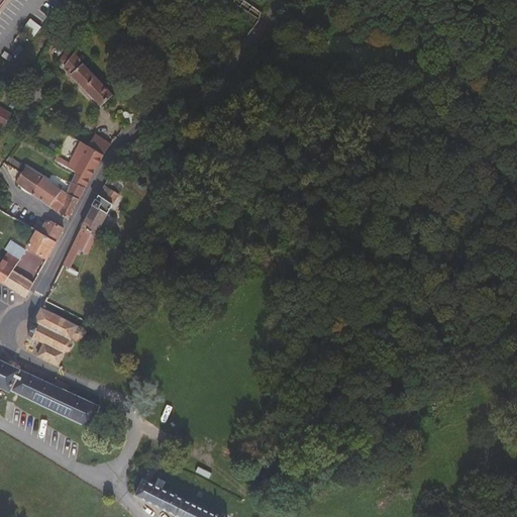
[(105,94),(56,45),(48,50),(52,62),(94,105),(105,94)]
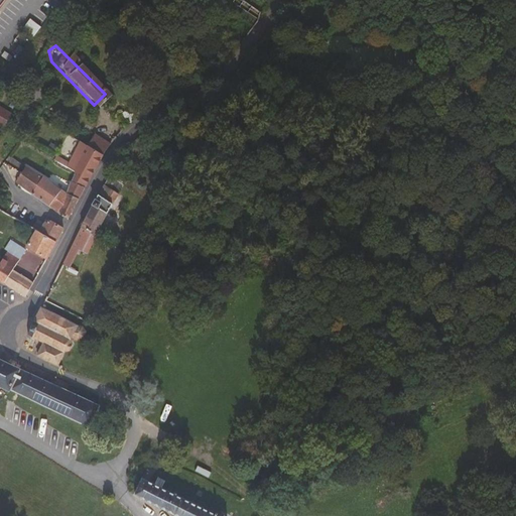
[(41,84),(30,78),(22,92),(32,98),(41,84)]
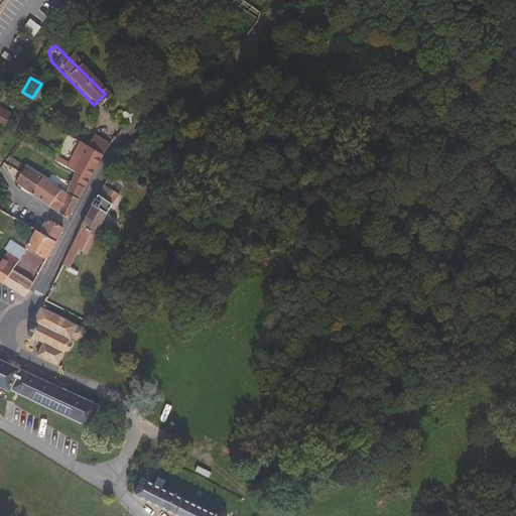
[(100,152),(108,138),(92,129),(85,140),(100,152)]
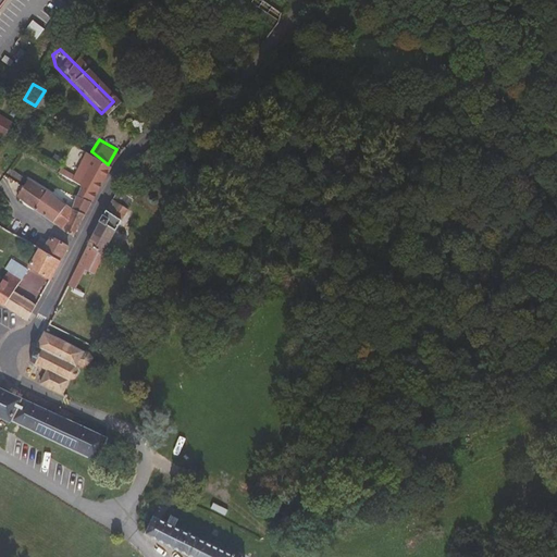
[(86,205),(108,164),(91,151),(75,140),(58,171),(60,173),(67,178),(63,187),(61,190),(86,205)]
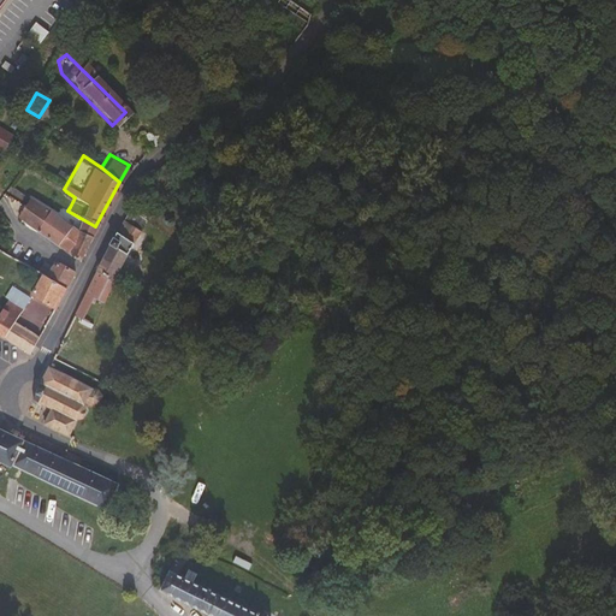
[(75,197),(66,191),(61,202),(70,207),(75,197)]
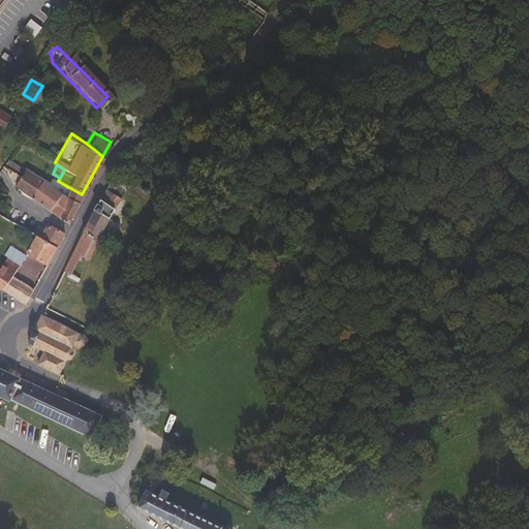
[(9,189),(27,199),(36,182),(19,173),(13,179),(9,189)]
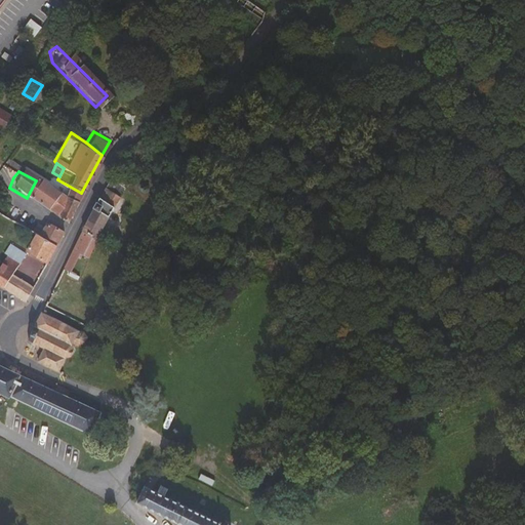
[(76,203),(81,193),(57,179),(50,190),(68,199),(76,203)]
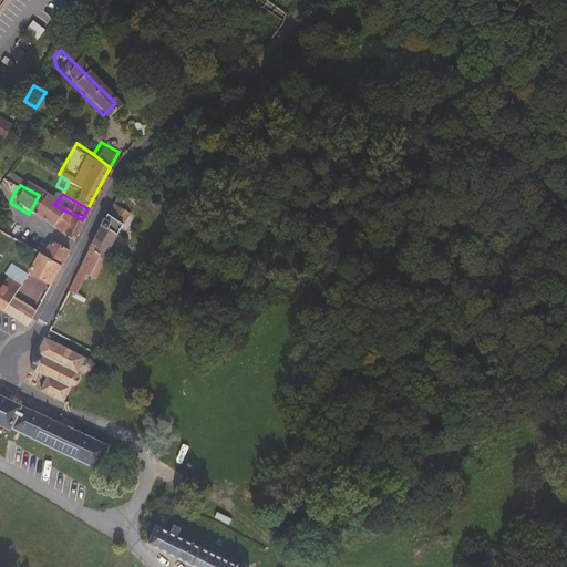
[(39,195),(29,214),(43,223),(62,235),(73,215),(54,205),(39,195)]
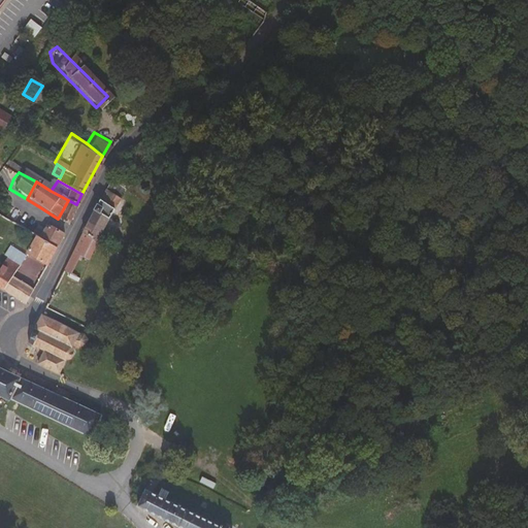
[(128,197),(114,190),(74,265),(91,274),(102,252),(99,251),(100,248),(101,249),(118,218),(112,216),(118,204),(123,207),(128,197)]
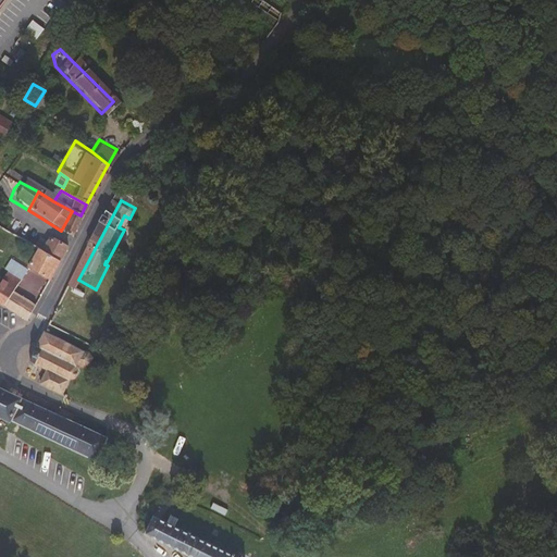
[(76,223),(81,215),(72,211),(61,231),(70,236),(76,223)]
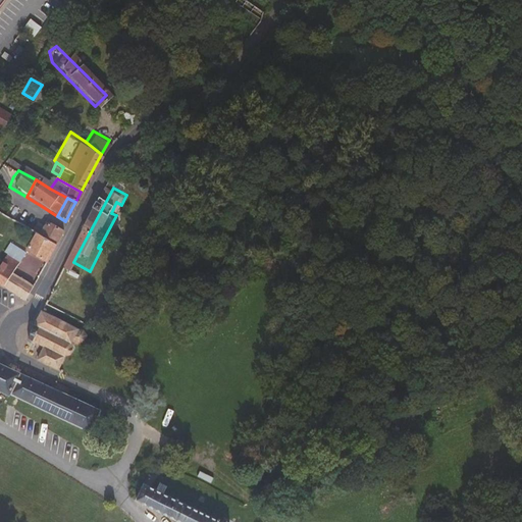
[(30,223),(25,230),(33,236),(52,247),(61,229),(49,221),(45,227),(40,224),(37,227),(30,223)]
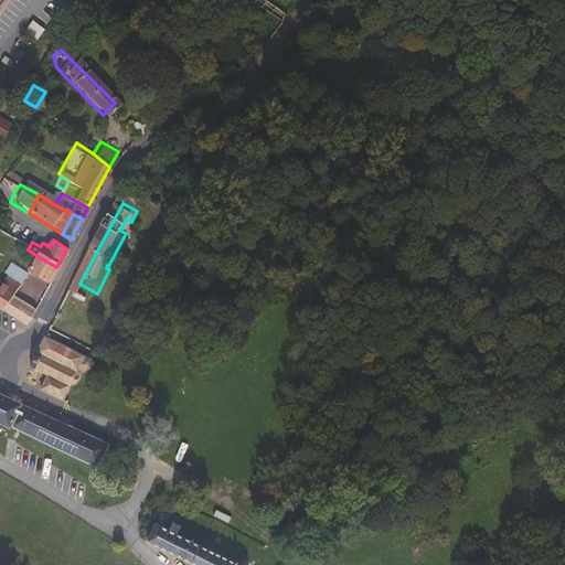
[(56,267),(35,255),(25,273),(45,286),(56,267)]
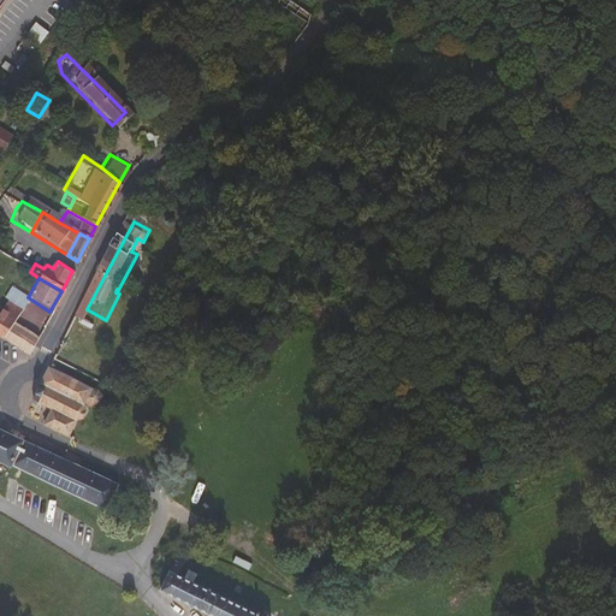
[(0,337),(10,319),(21,298),(3,286),(0,289),(0,337)]
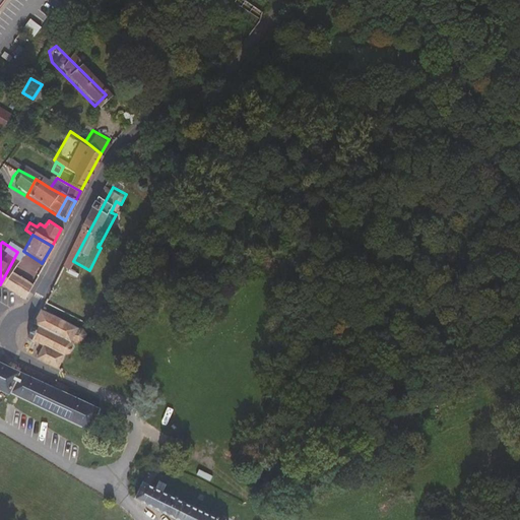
[(8,269),(0,284),(8,288),(15,274),(8,269)]
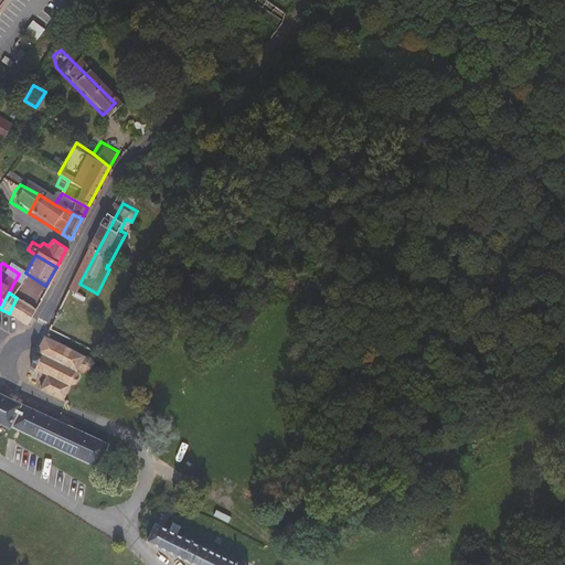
[(17,298),(9,313),(24,324),(33,309),(17,298)]
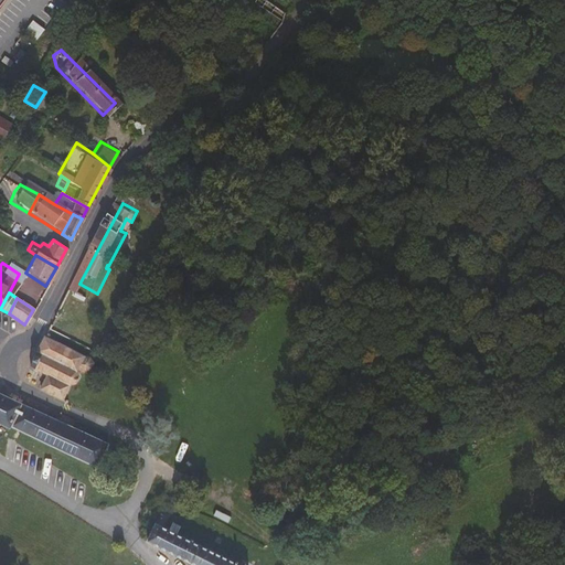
[(40,390),(64,402),(65,401),(71,386),(75,385),(77,384),(80,380),(81,377),(78,373),(80,371),(84,373),(85,372),(87,372),(91,371),(93,369),(94,368),(95,363),(93,360),(91,358),(86,355),(44,336),(39,345),(40,349),(41,353),(43,354),(35,369),(46,375),(40,390)]
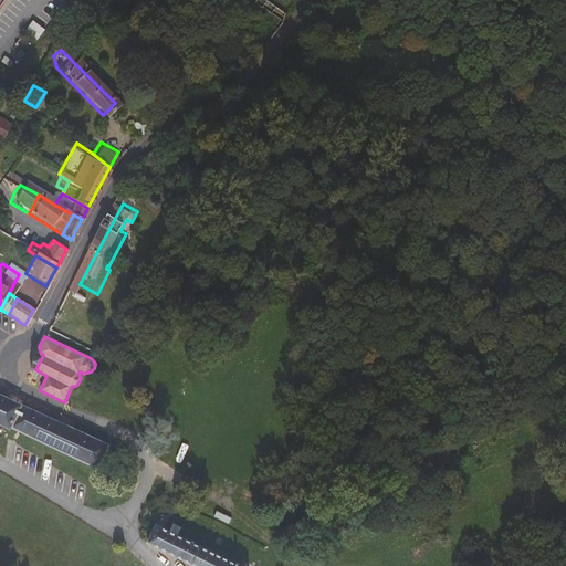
[(0,426),(10,431),(11,428),(22,405),(23,401),(0,390),(0,426)]
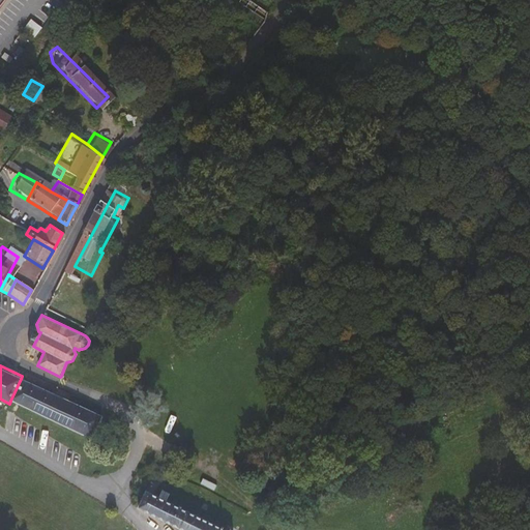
[(10,401),(92,441),(102,416),(21,379),(10,401)]
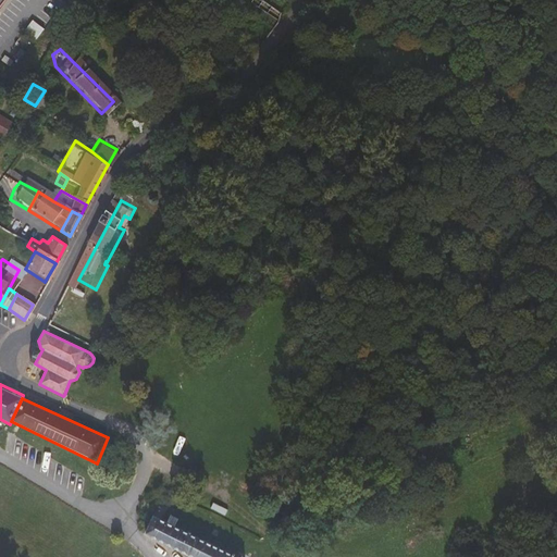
[(239,556),(153,515),(145,534),(188,556),(239,556)]
